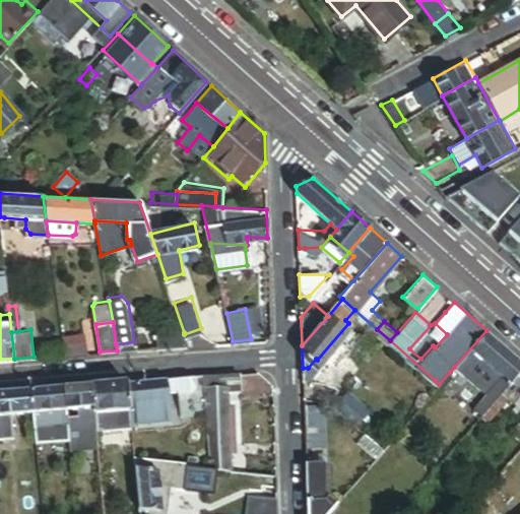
[(519,369),(519,360),(486,330),(454,367),(462,374),(473,362),(478,356),(490,365),(502,375),(472,407),(475,410),(472,414),(476,419),(480,414),(519,369)]
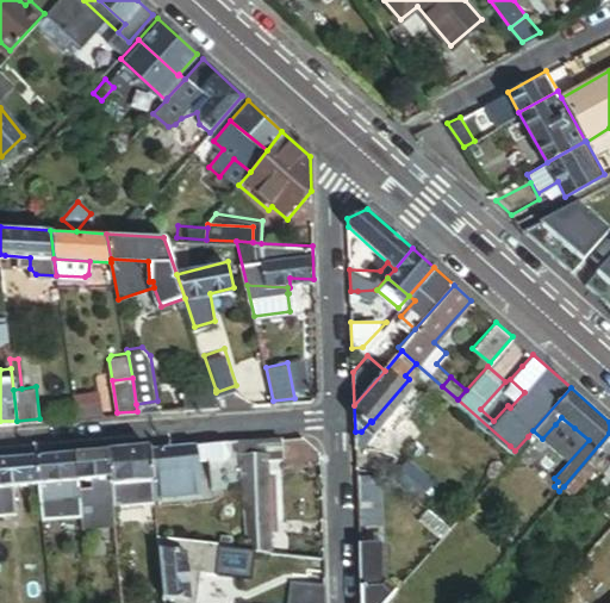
[(221,404),(216,392),(216,390),(185,392),(186,406),(221,404)]
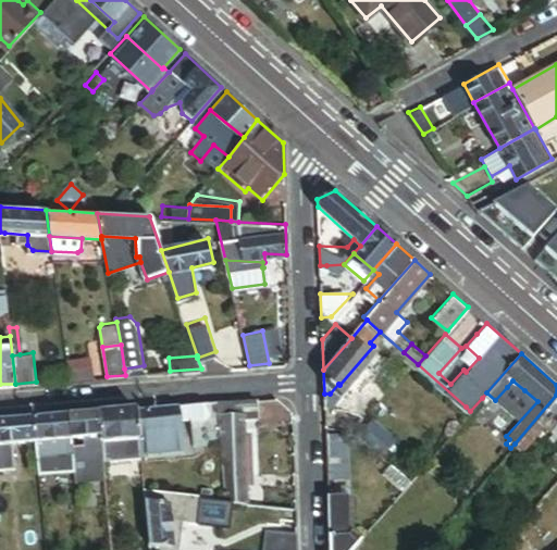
[(144,365),(124,369),(125,375),(148,373),(145,369),(144,365)]
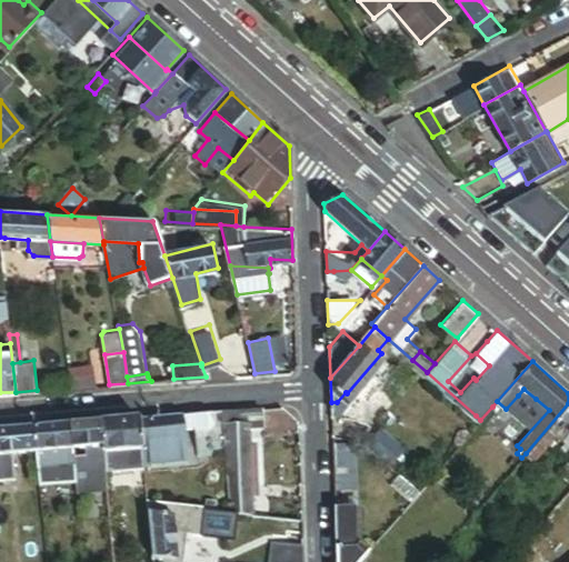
[(93,374),(68,375),(70,388),(96,385),(93,374)]
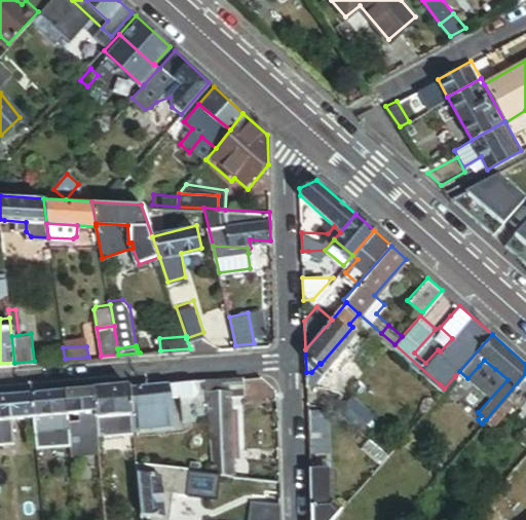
[(484,360),(479,366),(490,375),(495,369),(484,360)]
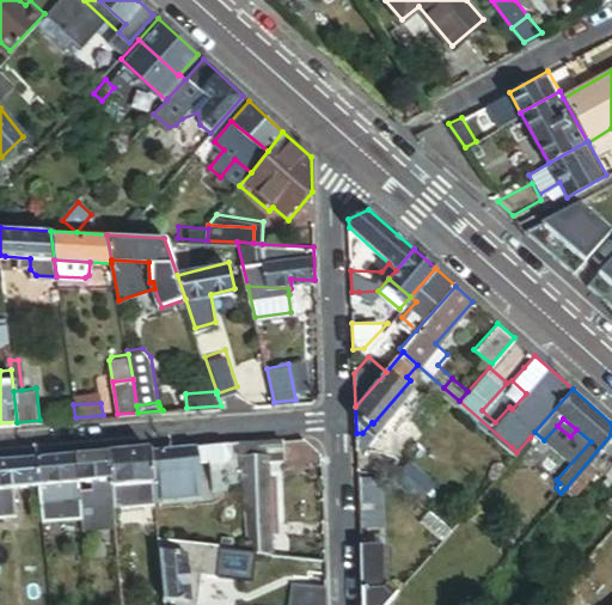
[(611,434),(565,488),(573,495),(598,466),(611,478),(611,434)]
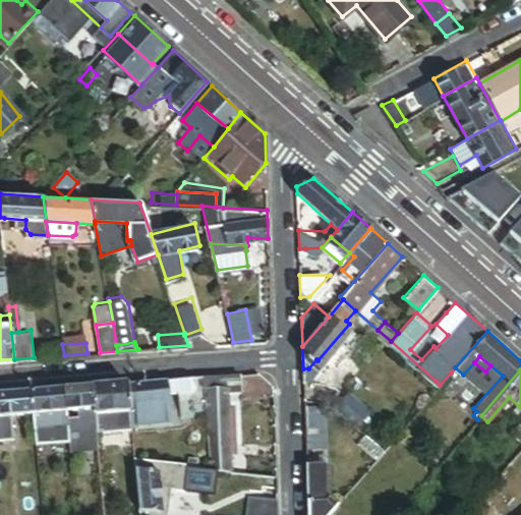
[(203,376),(205,396),(212,467),(239,470),(237,449),(233,409),(232,396),(274,393),(273,385),(258,370),(203,376)]
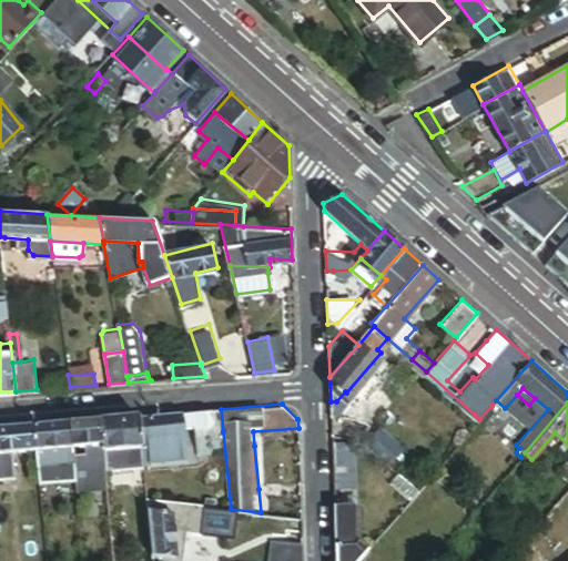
[(492,406),(479,419),(478,420),(487,428),(500,412),(492,406)]
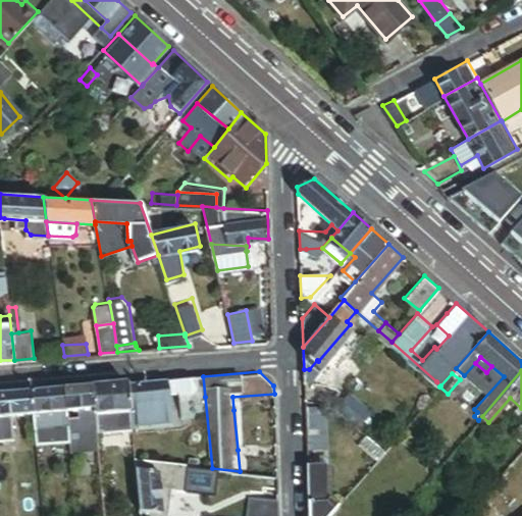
[(197,398),(205,397),(203,376),(178,378),(179,392),(197,390),(197,398)]
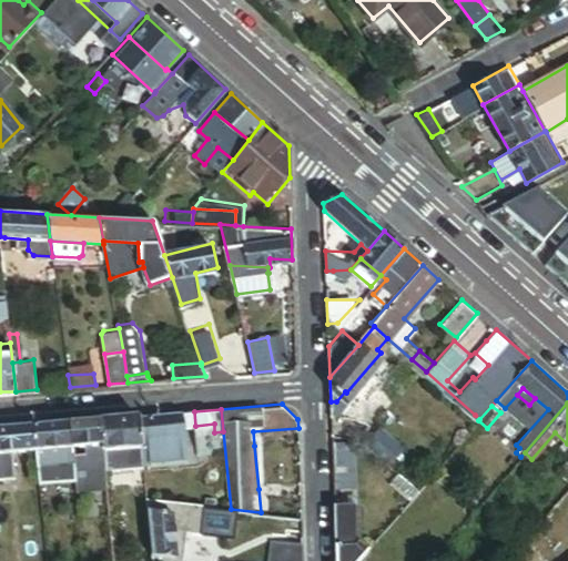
[(184,436),(183,412),(140,416),(142,444),(143,452),(184,449),(183,436),(184,436)]
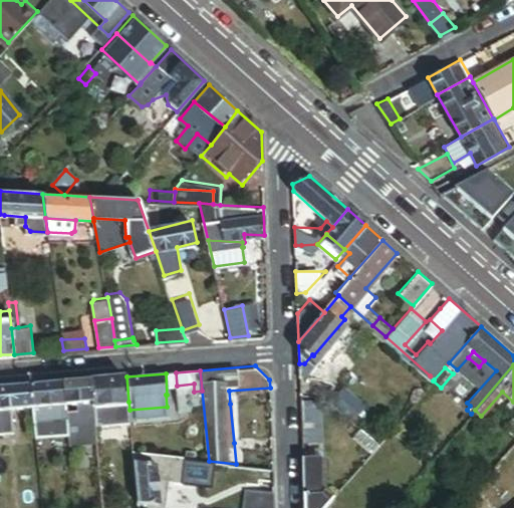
[(433,381),(434,379),(430,375),(426,379),(430,384),(433,381)]
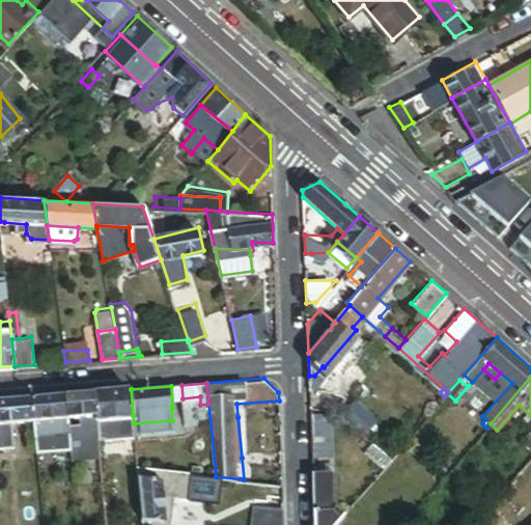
[(133,415),(131,389),(94,391),(96,418),(133,415)]
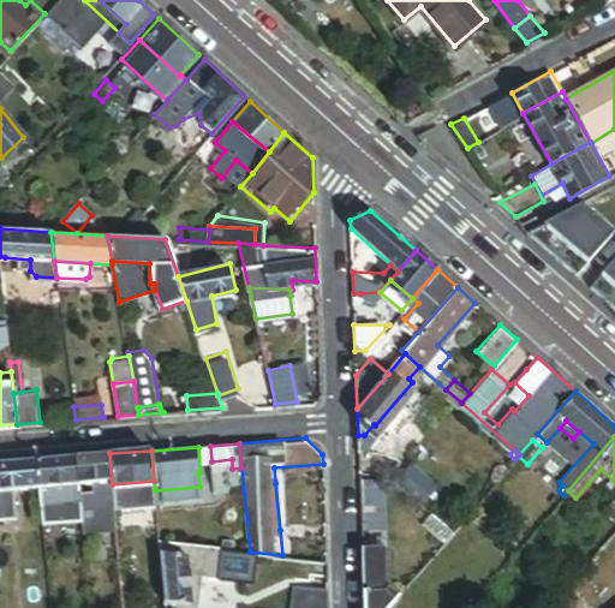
[(112,484),(109,453),(77,456),(78,481),(91,480),(95,529),(115,528),(113,508),(112,484)]
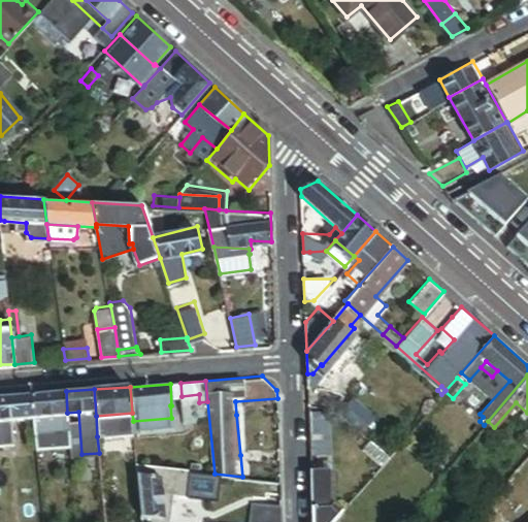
[(67,413),(66,391),(33,394),(35,424),(35,431),(69,429),(67,413)]
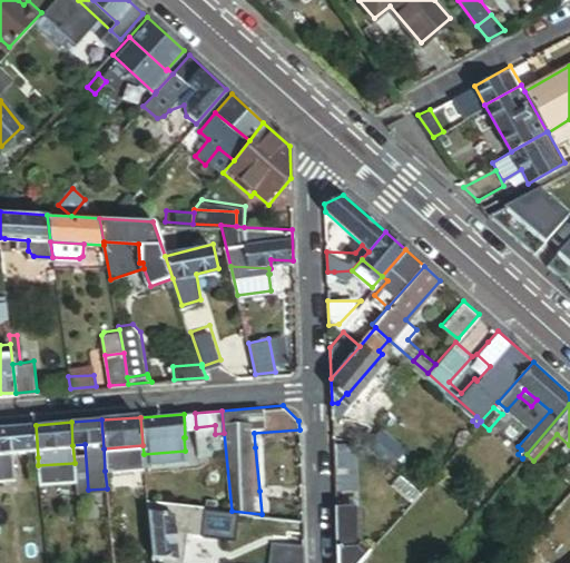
[(38,457),(36,425),(0,427),(0,480),(13,478),(11,452),(29,451),(29,457),(38,457)]
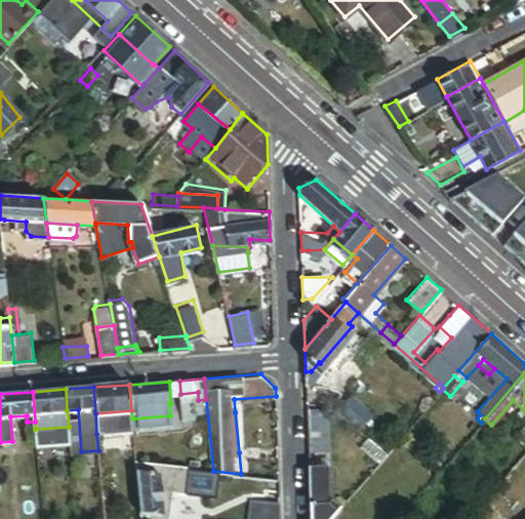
[(78,409),(67,410),(69,427),(70,444),(71,452),(81,451),(78,409)]
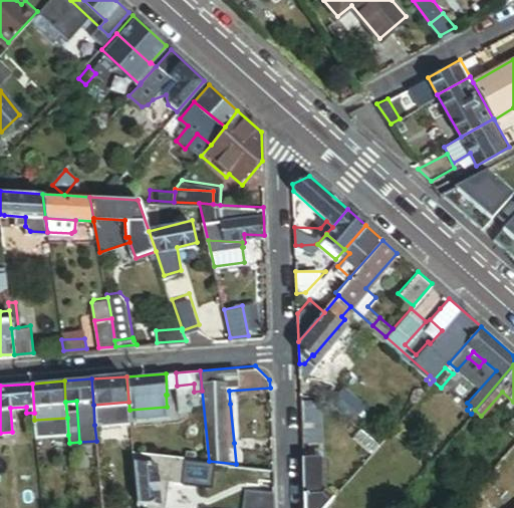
[(316,401),(300,402),(301,439),(318,439),(316,401)]
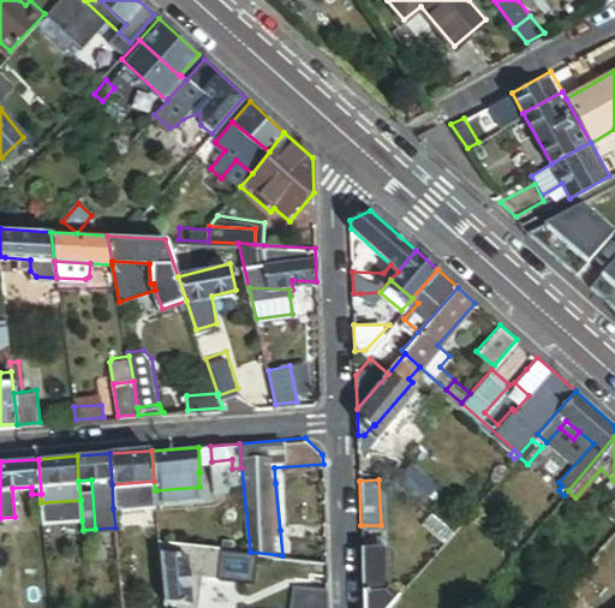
[(154,481),(112,484),(113,508),(155,505),(155,490),(154,481)]
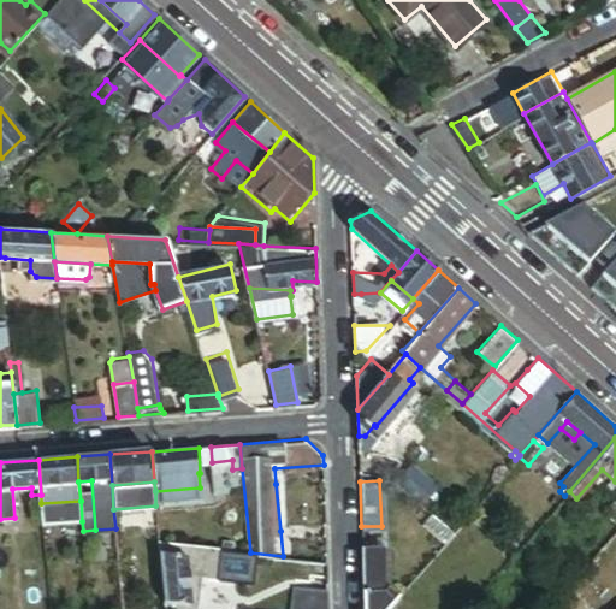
[(276,484),(280,531),(284,530),(288,526),(283,486),(279,484),(276,484)]
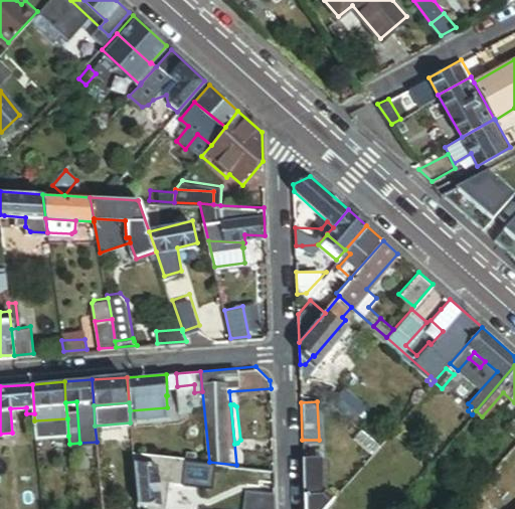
[(514,417),(513,416),(505,427),(514,435),(514,433),(514,417)]
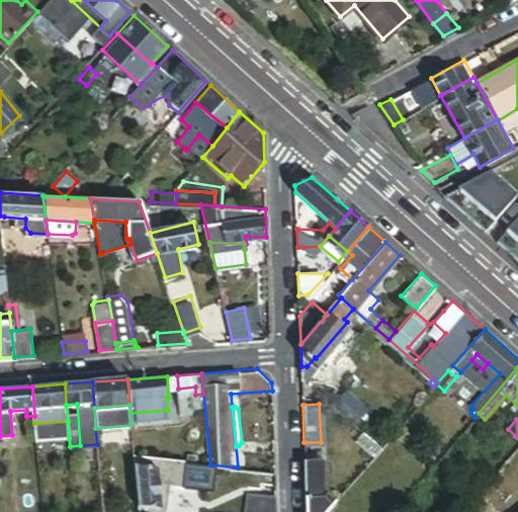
[(68,421),(34,423),(36,440),(69,438),(68,421)]
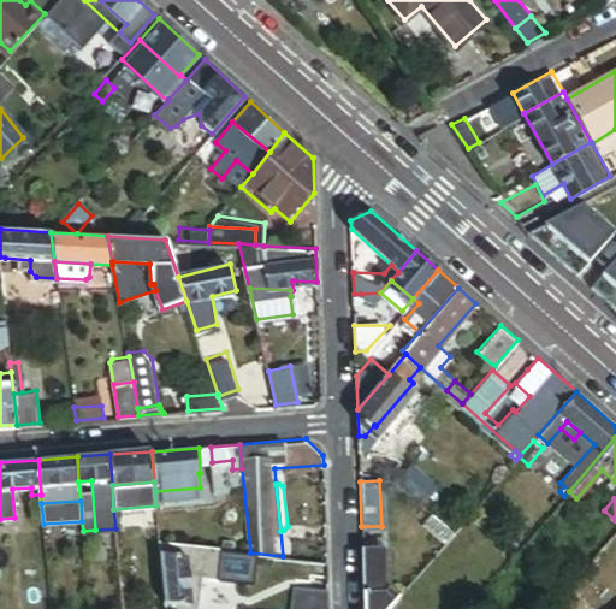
[(615,530),(585,566),(604,584),(615,568),(615,565),(612,562),(615,557),(615,530)]
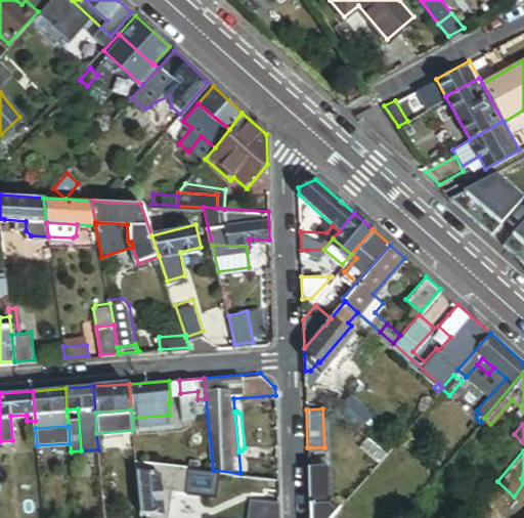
[(163,517),(158,462),(135,459),(140,517),(163,517)]
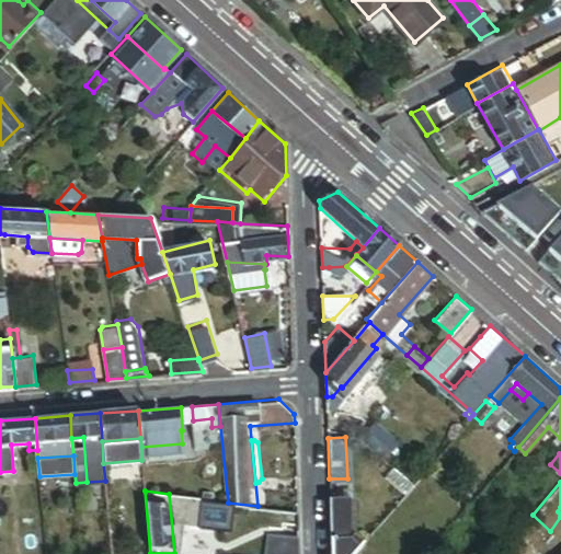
[(204,498),(169,494),(174,553),(180,553),(184,524),(199,527),(204,498)]
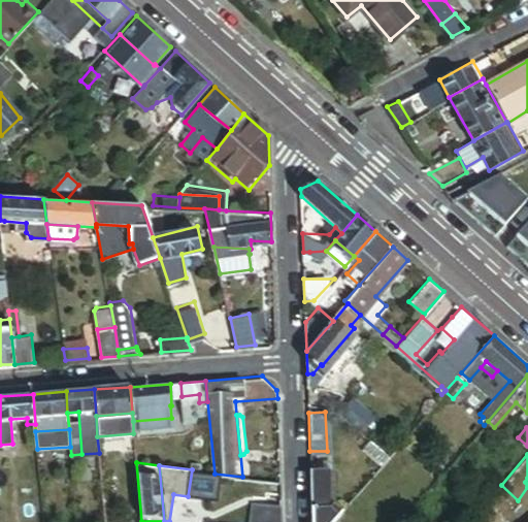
[(311,521),(331,521),(340,512),(331,502),(330,468),(329,468),(323,469),(309,469),(311,521)]
